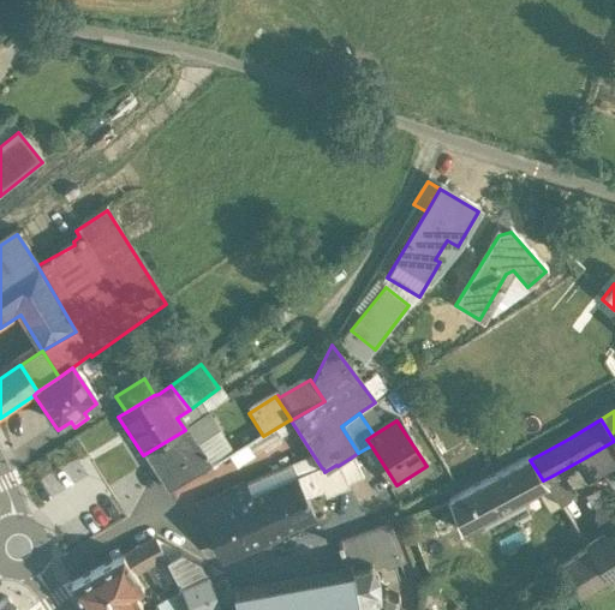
[(185,430),(143,455),(162,484),(203,459),(185,430)]
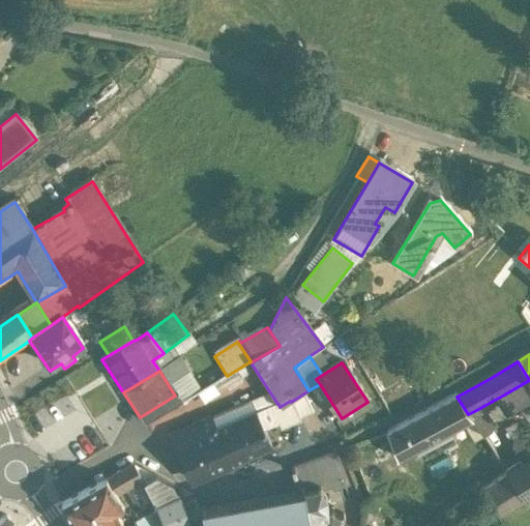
[(529,382),(529,380),(504,395),(513,410),(529,400),(529,382)]
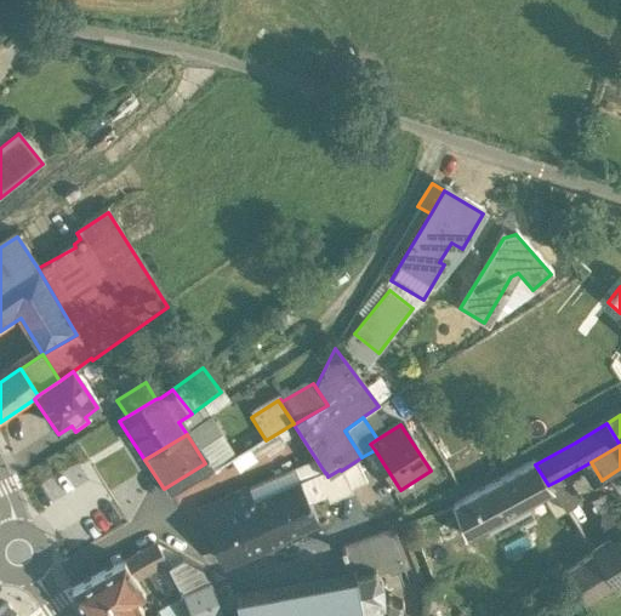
[(354,462),(341,471),(351,491),(365,485),(354,462)]
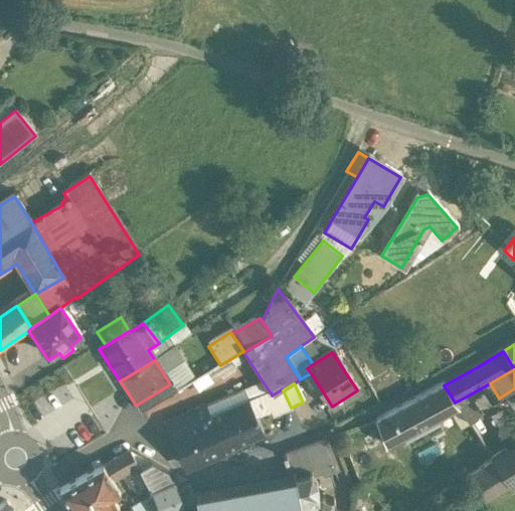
[(170,384),(136,405),(141,414),(176,393),(170,384)]
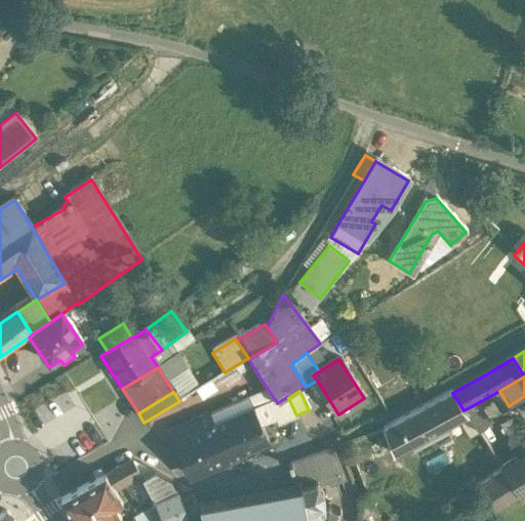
[(452,393),(381,431),(391,457),(410,447),(413,453),(446,436),(443,429),(467,415),(463,410),(452,393)]
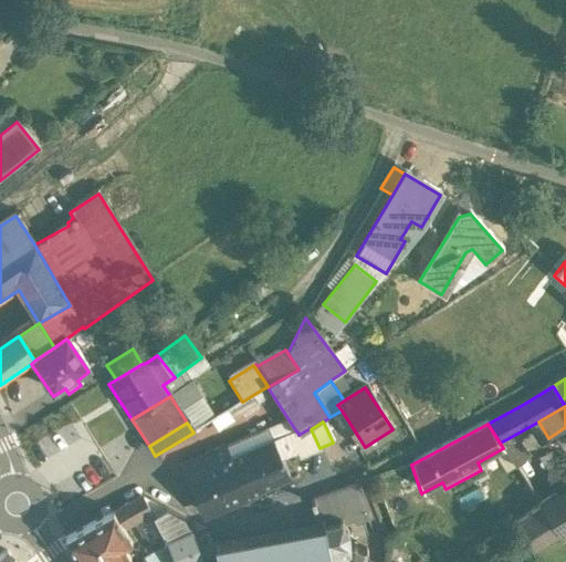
[(310,428),(299,435),(297,432),(296,432),(289,435),(297,455),(296,455),(300,460),(321,450),(320,448),(311,429),(310,428)]
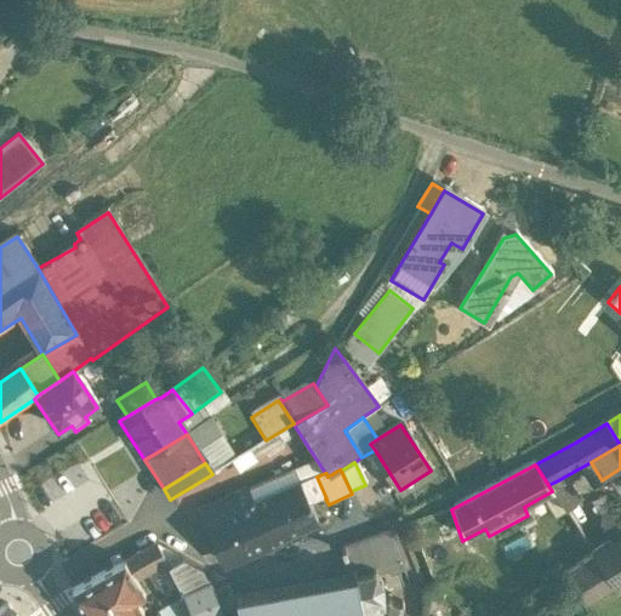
[(317,477),(300,485),(309,506),(325,498),(326,498),(317,477)]
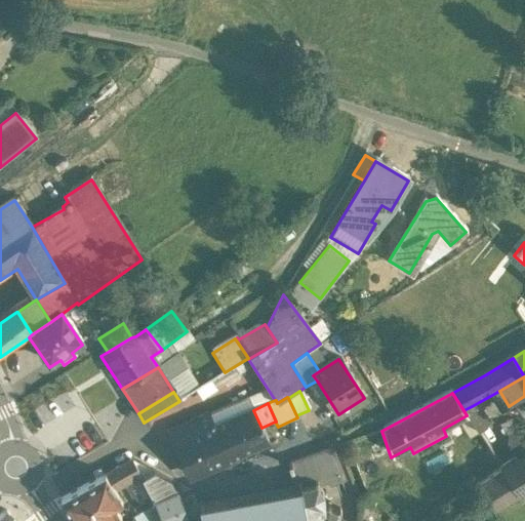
[(486,428),(472,406),(463,410),(467,415),(479,434),(486,428)]
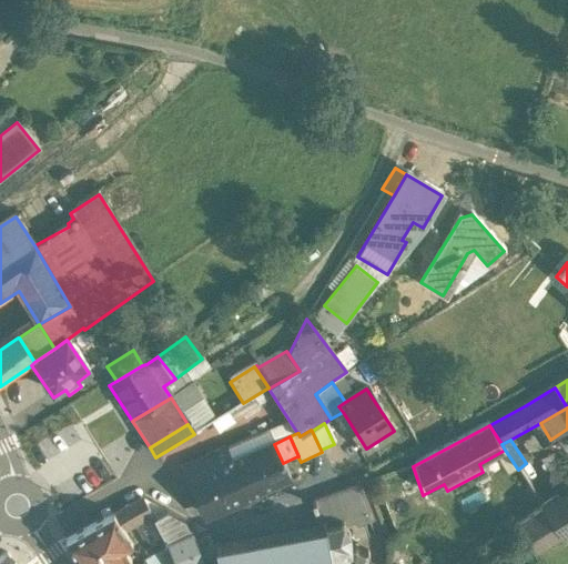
[(274,444),(232,463),(247,500),(291,481),(283,463),(274,444)]
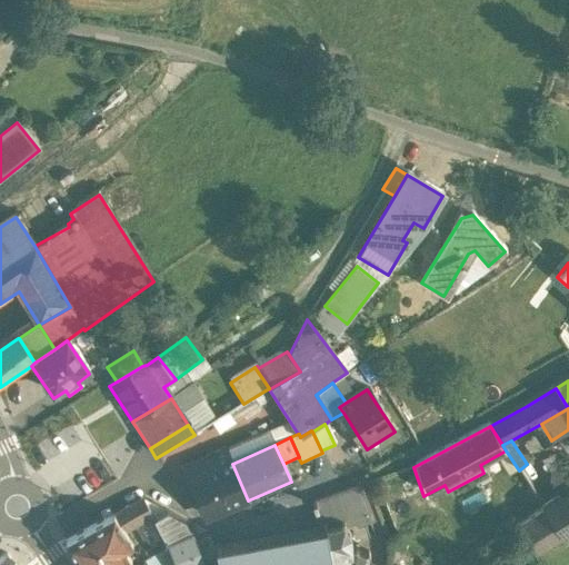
[(232,464),(190,483),(207,519),(248,501),(232,464)]
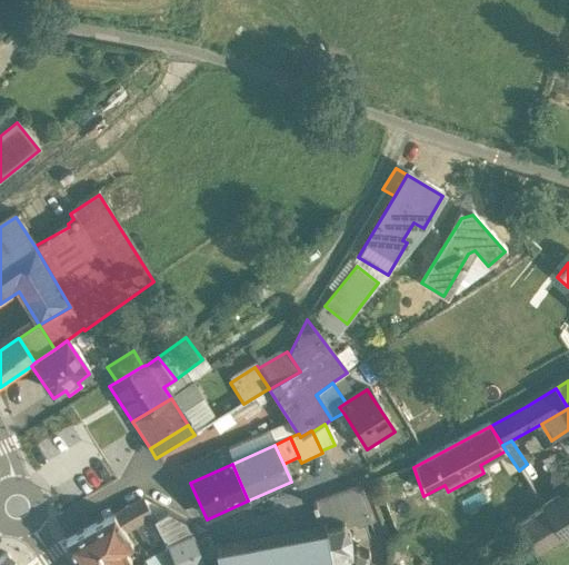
[(568,468),(555,477),(551,487),(560,501),(568,494),(568,468)]
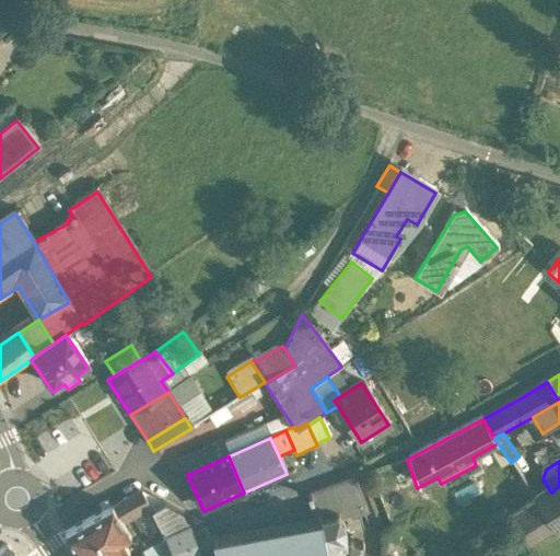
[(351,479),(310,495),(310,494),(306,495),(310,501),(312,501),(317,517),(321,517),(322,521),(334,518),(334,513),(338,514),(337,518),(338,519),(348,516),(351,518),(363,513),(351,479)]
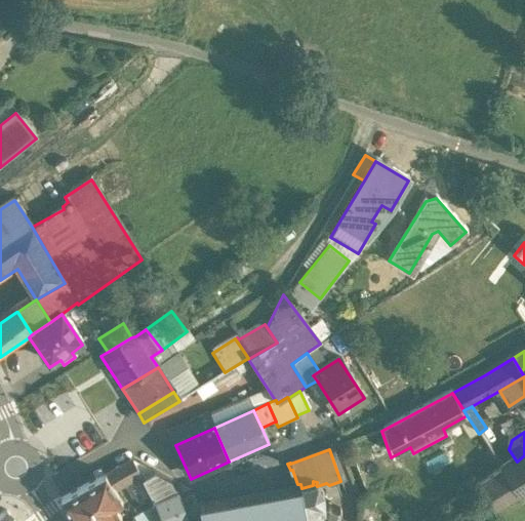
[(524,474),(517,462),(503,471),(520,496),(524,492),(524,474)]
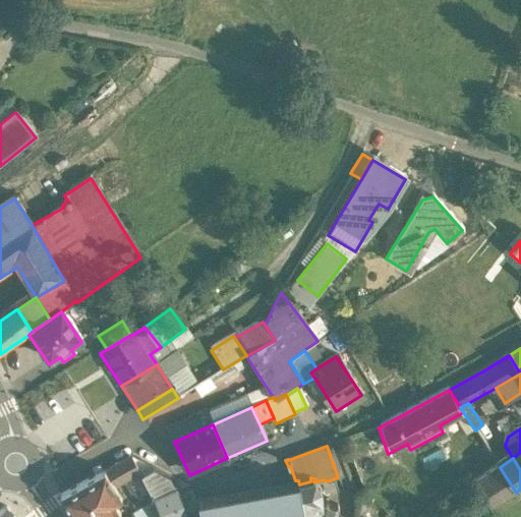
[(130,460),(114,469),(124,485),(139,476),(131,461),(130,460)]
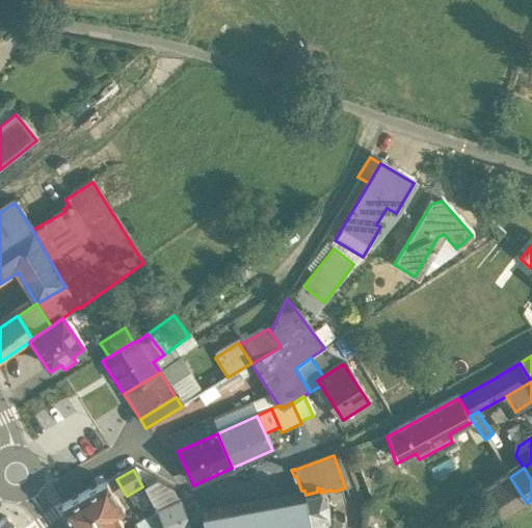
[(510,477),(483,495),(500,521),(527,503),(510,477)]
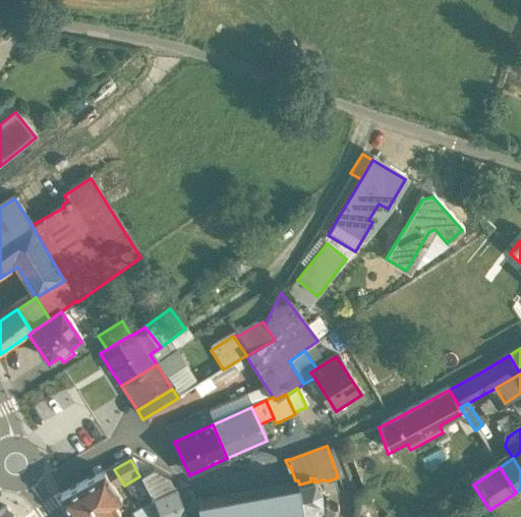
[(114,469),(104,475),(114,492),(124,485),(114,469)]
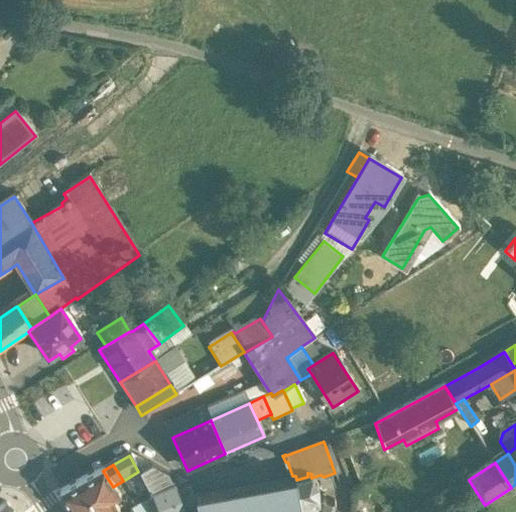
[(151,468),(139,474),(148,490),(154,501),(155,500),(160,511),(184,511),(176,493),(173,487),(165,489),(160,479),(166,475),(151,468)]
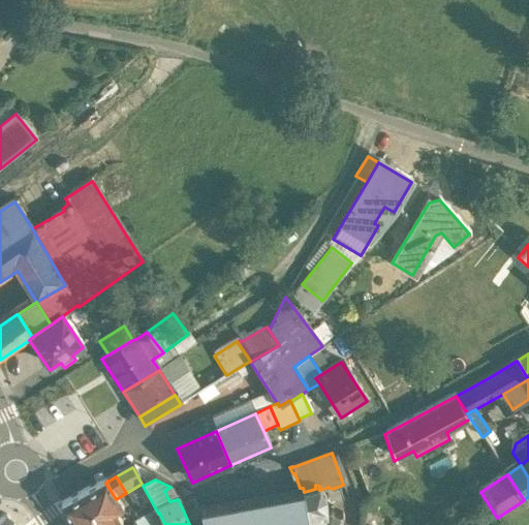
[(105,483),(61,507),(71,524),(121,524),(115,515),(123,511),(116,499),(105,483)]
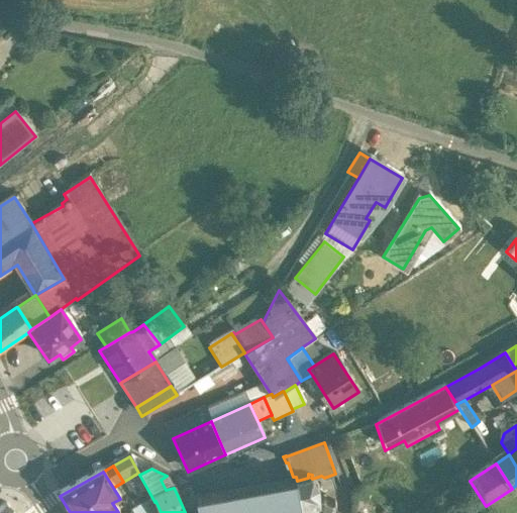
[(138,473),(123,482),(131,495),(136,492),(138,496),(148,491),(139,475),(138,473)]
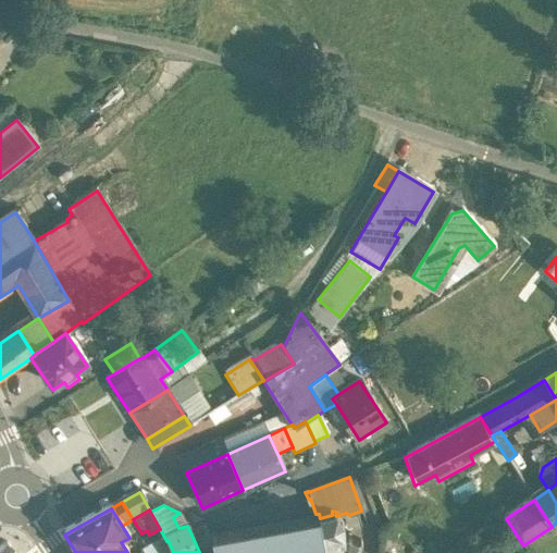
[(316,519),(237,535),(214,539),(214,538),(212,539),(214,552),(360,552),(359,547),(361,544),(360,542),(357,544),(349,539),(350,536),(347,536),(346,539),(344,539),(343,526),(336,516),(335,515),(336,512),(332,511),(332,515),(320,518),(319,514),(316,514),(316,519)]
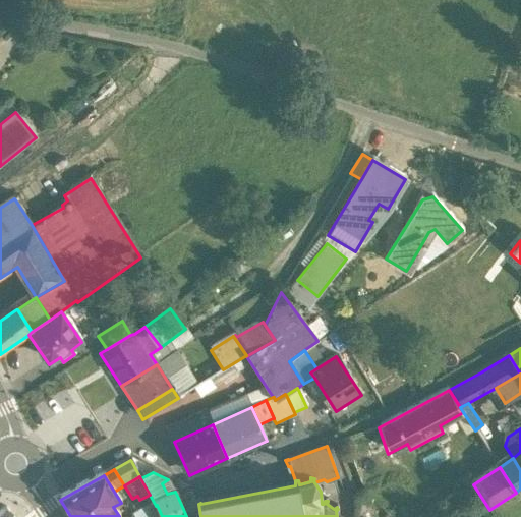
[(190,493),(178,498),(186,516),(192,516),(199,513),(190,493)]
